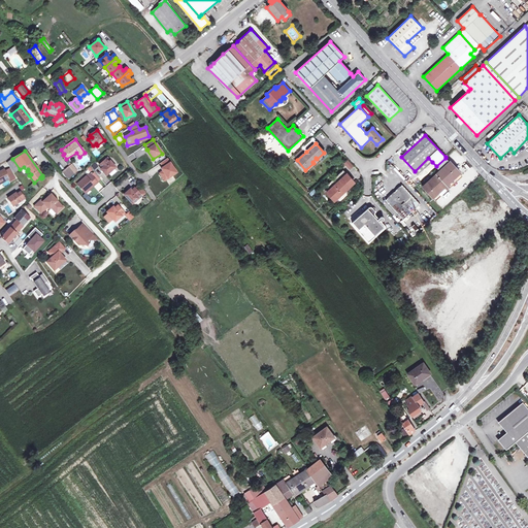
[(418,174),(432,162),(428,158),(415,171),(418,174)]
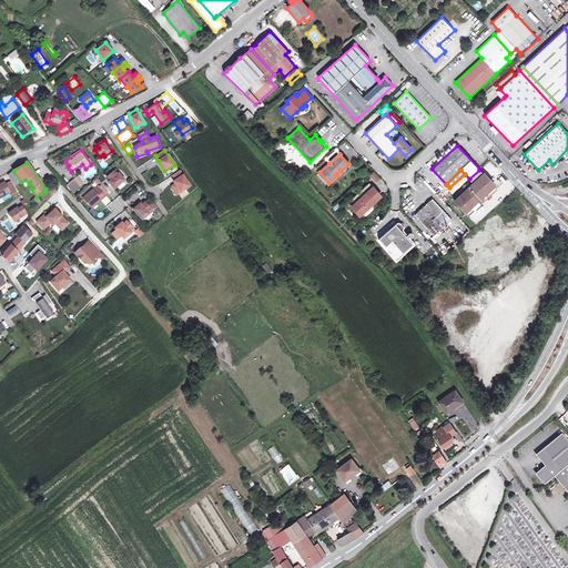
[(474,184),(469,188),(455,201),(468,215),(497,189),(479,170),(469,179),(474,184)]
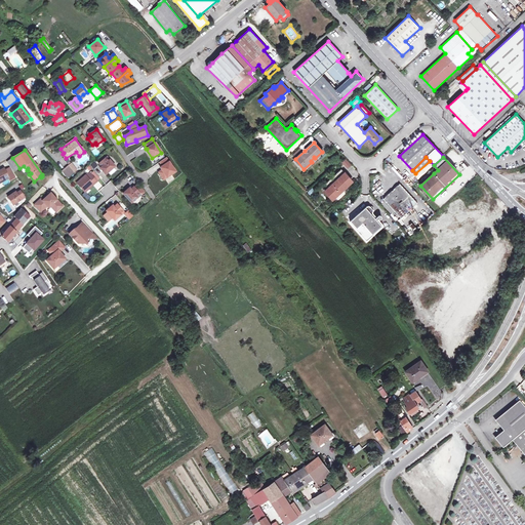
[(14,172),(19,168),(12,158),(7,162),(14,172)]
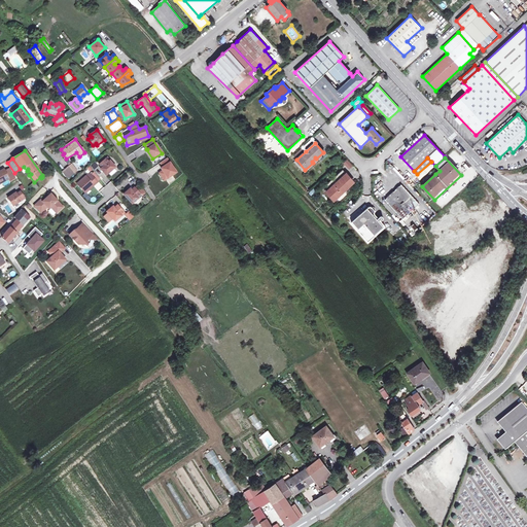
[(100,164),(102,167),(100,169),(106,175),(115,167),(110,161),(108,162),(106,159),(100,164)]
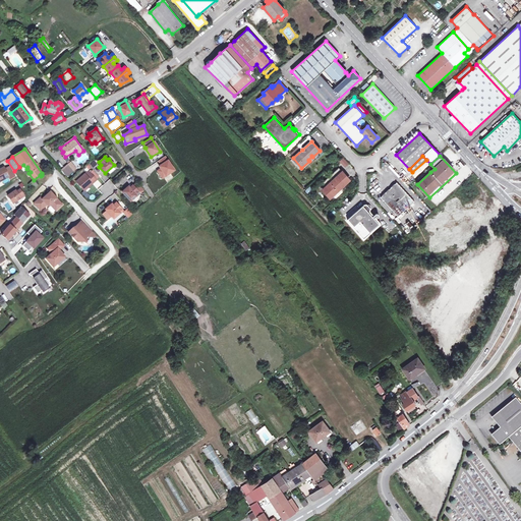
[(174,171),(164,157),(158,161),(161,165),(159,167),(160,169),(165,176),(174,171)]
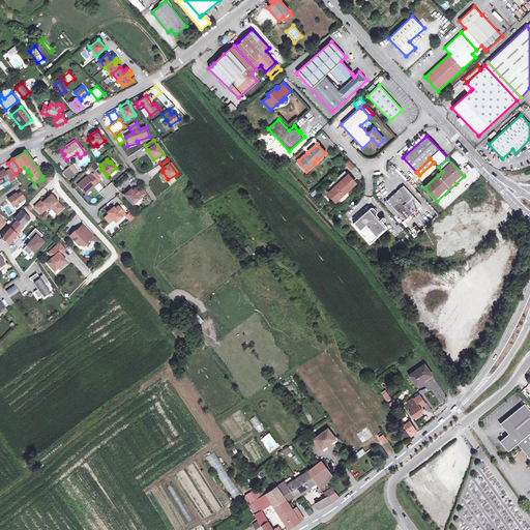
[(349,160),(345,165),(351,171),(355,167),(349,160)]
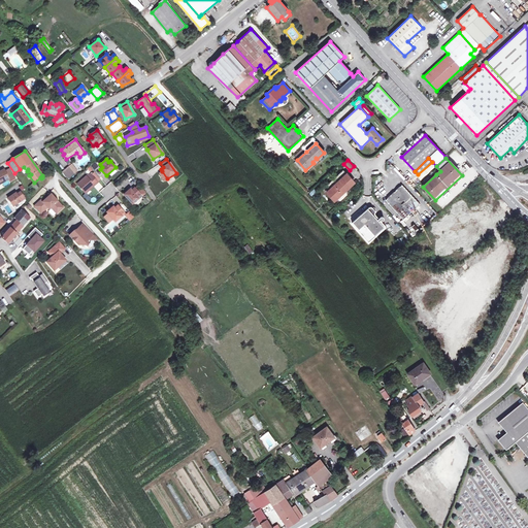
[(63,173),(68,178),(74,173),(70,167),(63,173)]
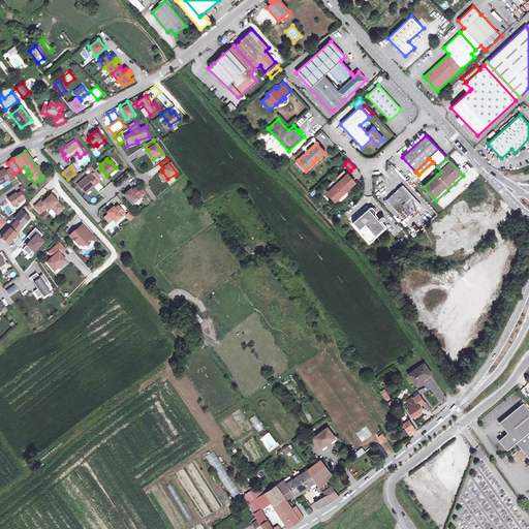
[(0,170),(0,183),(8,178),(10,181),(14,178),(9,168),(5,170),(4,169),(0,170)]
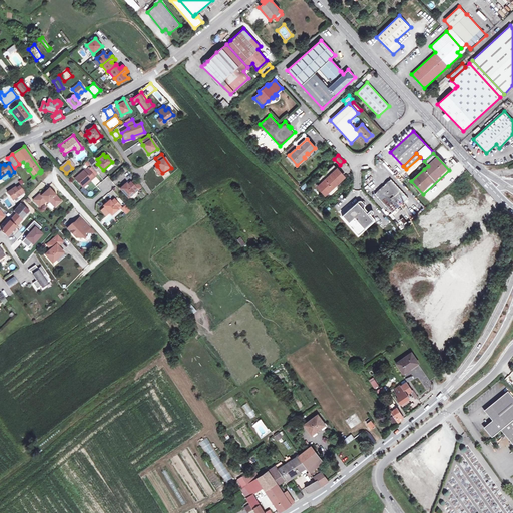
[(334,165),(318,179),(322,183),(318,186),(329,198),(345,184),(341,180),(345,176),(334,165)]
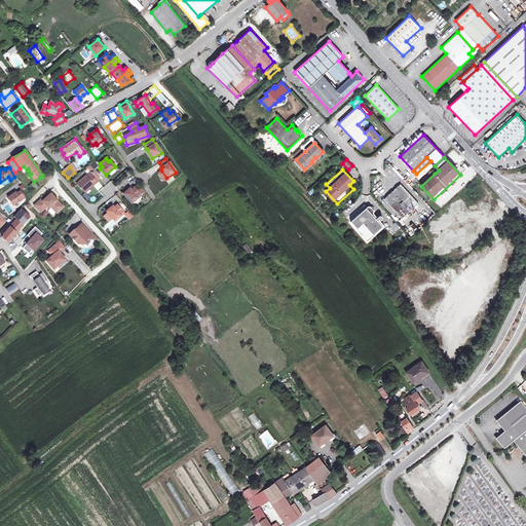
[(88,173),(77,183),(84,192),(97,181),(88,173)]
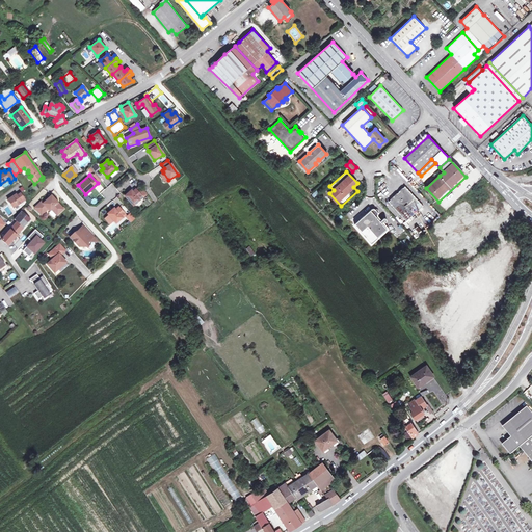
[(29,188),(31,190),(33,194),(38,189),(34,184),(29,188)]
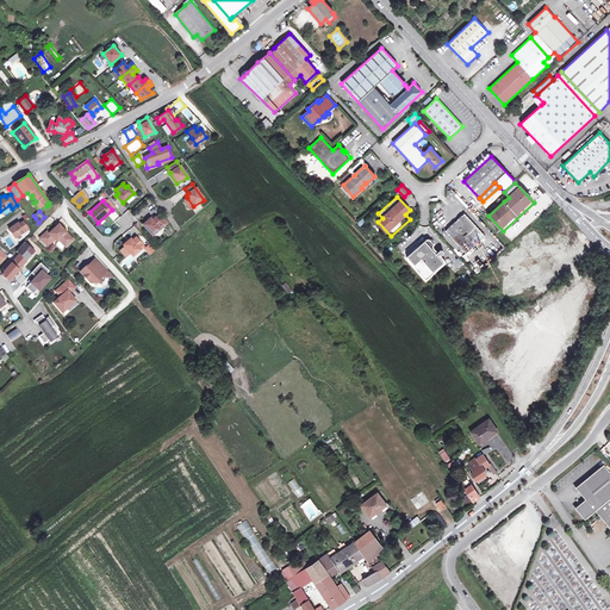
[(114,211),(109,216),(113,221),(119,216),(114,211)]
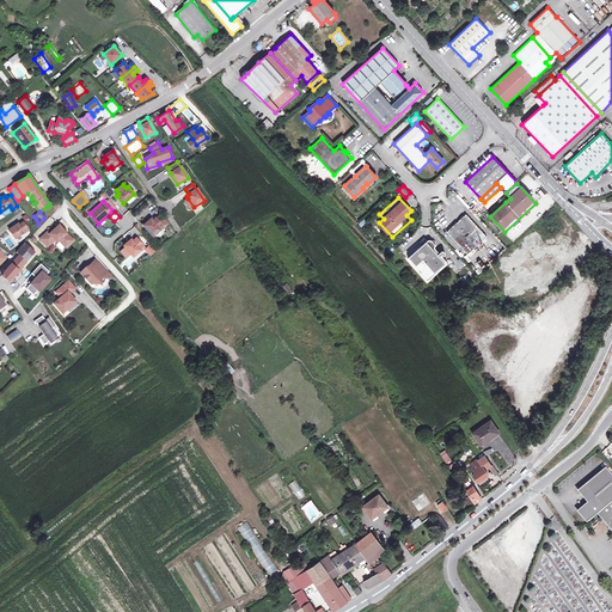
[(487,237),(465,214),(447,232),(467,254),(487,237)]
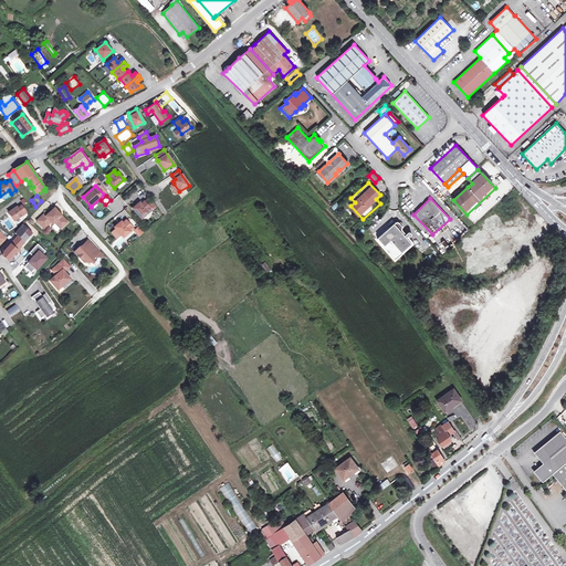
[(152,211),(149,208),(144,202),(144,201),(140,205),(139,202),(133,208),(142,218),(147,212),(148,213),(152,211)]
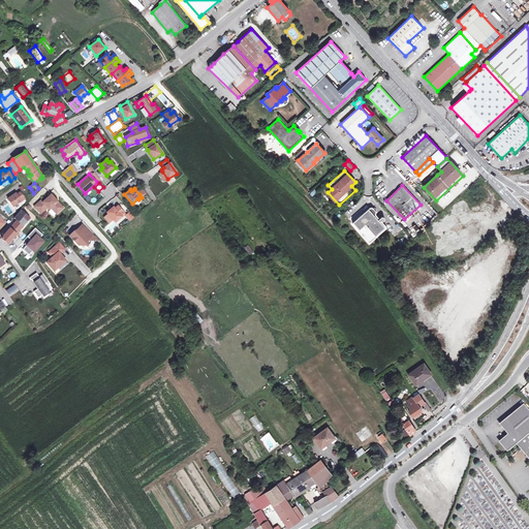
[(314,188),(309,193),(312,197),(317,192),(314,188)]
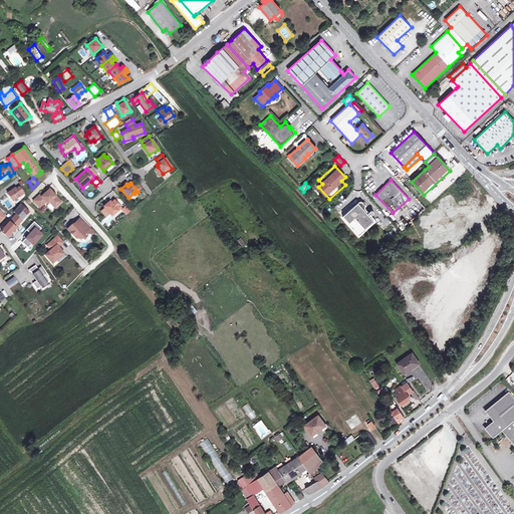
[(15,187),(7,192),(13,200),(24,192),(19,186),(16,188),(15,187)]
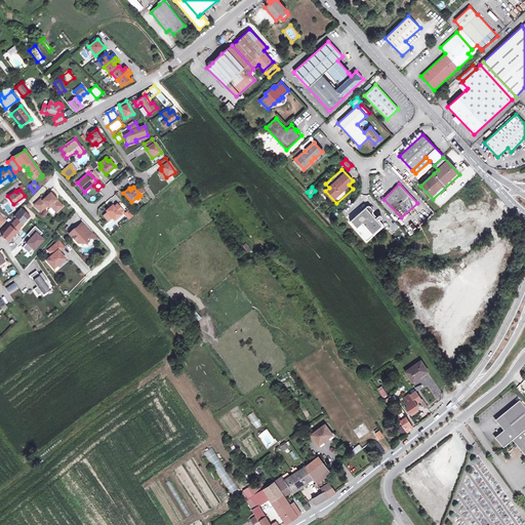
[(40,198),(34,204),(40,211),(47,205),(50,205),(55,211),(63,205),(50,193),(42,200),(40,198)]
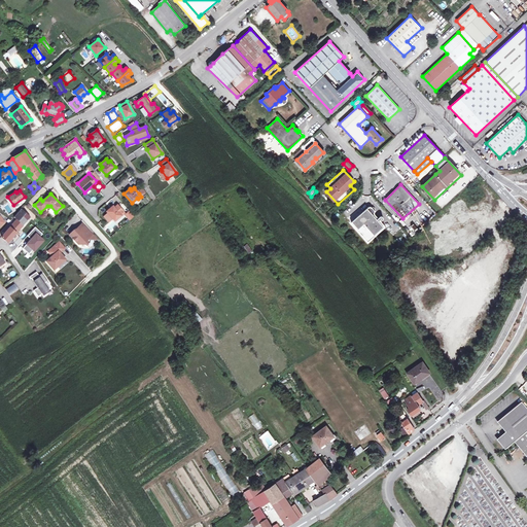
[(116,205),(113,208),(112,206),(106,211),(108,213),(112,218),(114,220),(120,215),(119,214),(123,211),(116,205)]
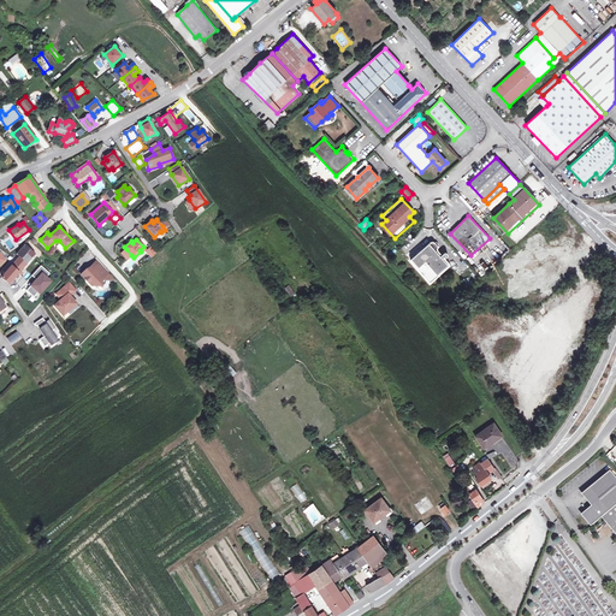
[(443,258),(444,256),(445,258),(446,256),(448,256),(448,255),(448,254),(446,253),(445,253),(444,253),(443,254),(442,255),(437,250),(437,249),(437,248),(438,247),(434,243),(434,242),(433,242),(432,242),(430,242),(412,259),(410,260),(410,261),(412,261),(428,282),(430,282),(431,282),(449,266),(449,265),(450,265),(449,264),(443,258)]
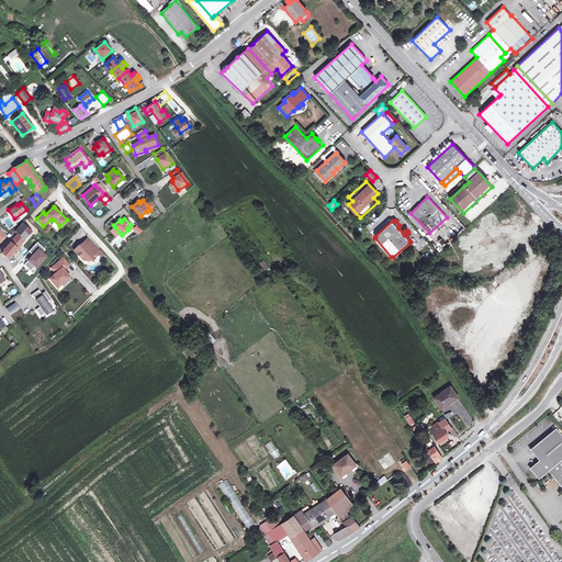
[(19,234),(1,253),(8,259),(32,232),(22,223),(15,232),(19,234)]
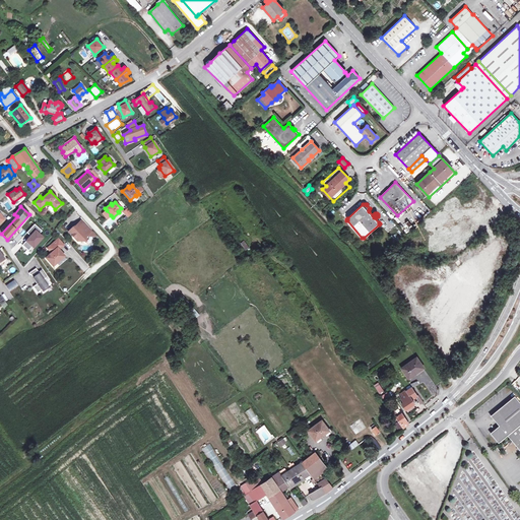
[(127,208),(123,211),(127,216),(131,213),(127,208)]
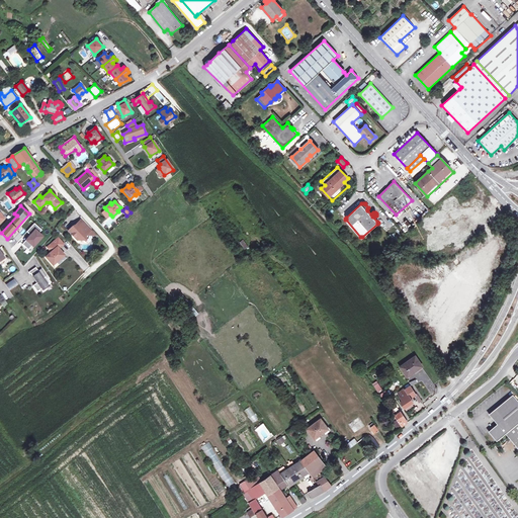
[(72,226),(67,231),(76,240),(85,240),(86,235),(86,234),(88,234),(91,231),(80,220),(75,225),(76,226),(74,228),(73,227),(72,226)]
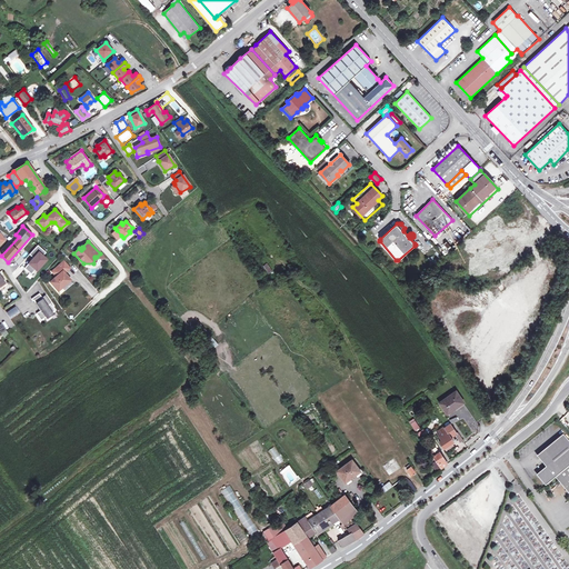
[(32,260),(25,268),(31,275),(36,270),(37,270),(40,267),(39,266),(45,259),(46,260),(47,259),(42,256),(46,252),(38,246),(29,255),(33,258),(35,259),(33,260),(32,260)]
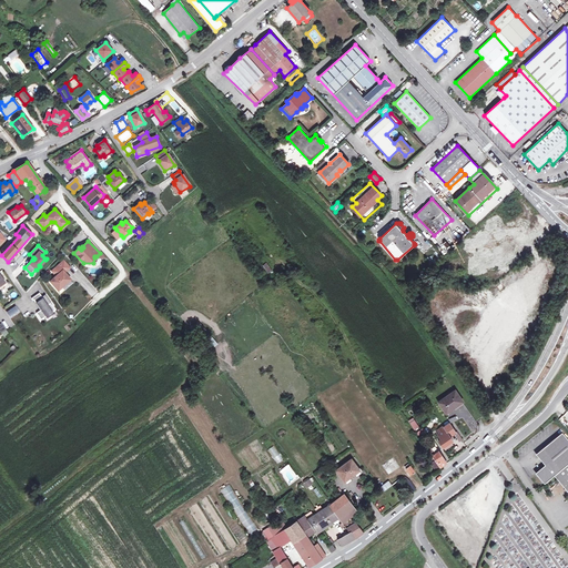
[(56,275),(50,281),(54,287),(58,290),(70,280),(63,272),(69,267),(63,260),(51,270),(56,275)]
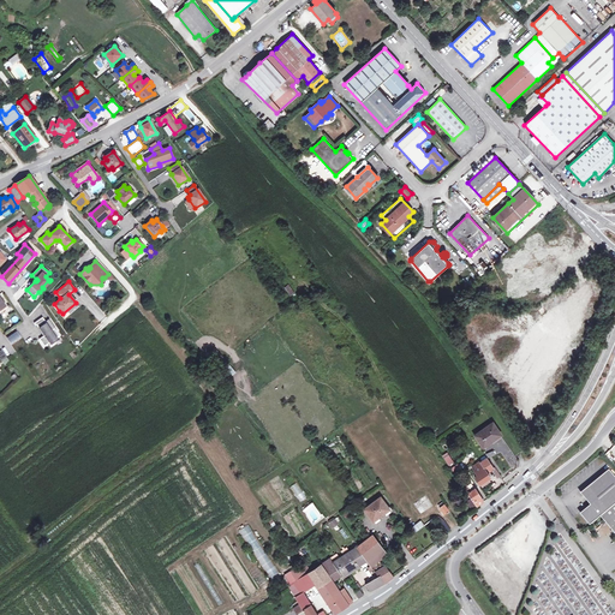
[(288,285),(285,287),(291,296),(294,293),(288,285)]
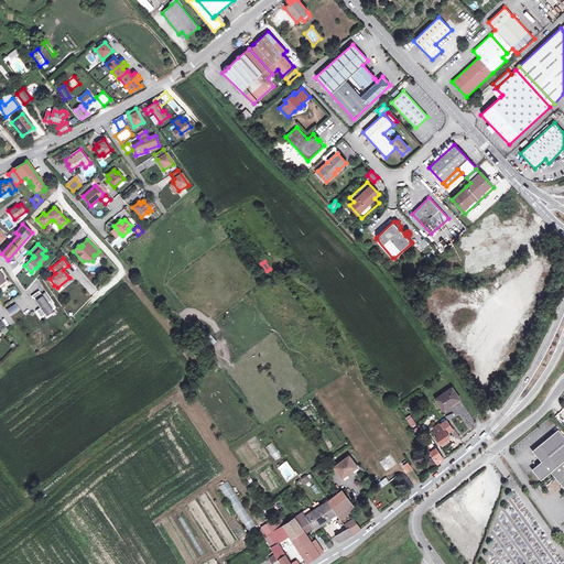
[(45,314),(46,316),(53,312),(52,310),(54,307),(50,302),(50,301),(47,303),(41,294),(39,291),(31,296),(32,297),(33,297),(40,307),(40,308),(35,311),(40,317),(45,314)]
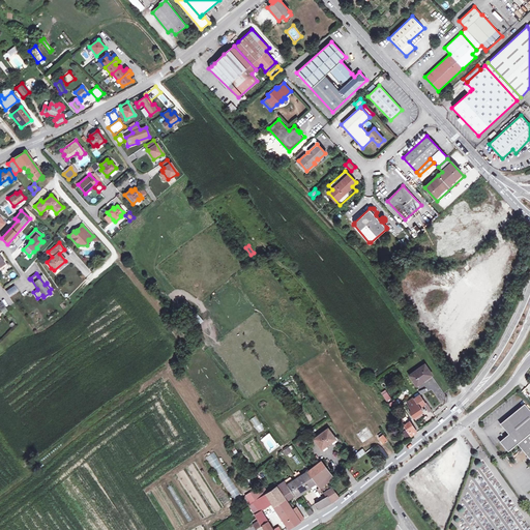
[(41,274),(38,276),(45,285),(47,283),(47,284),(48,284),(41,274)]
